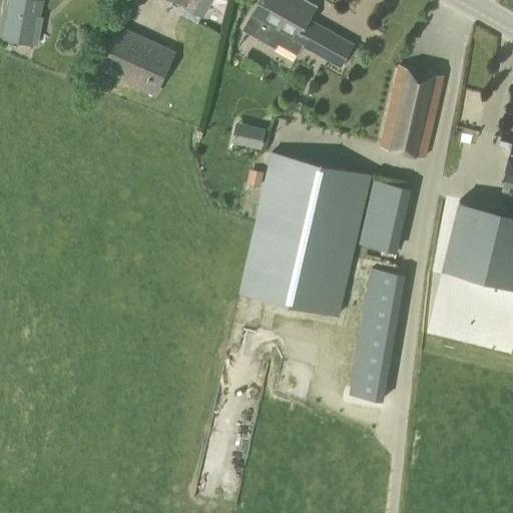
[(34,45),(42,0),(9,0),(2,39),(34,45)]
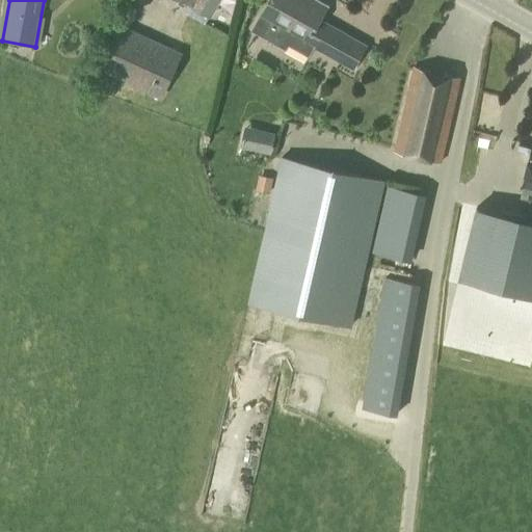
[(210,18),(219,0),(157,0),(159,0),(158,0),(191,0),(192,0),(189,6),(210,18)]
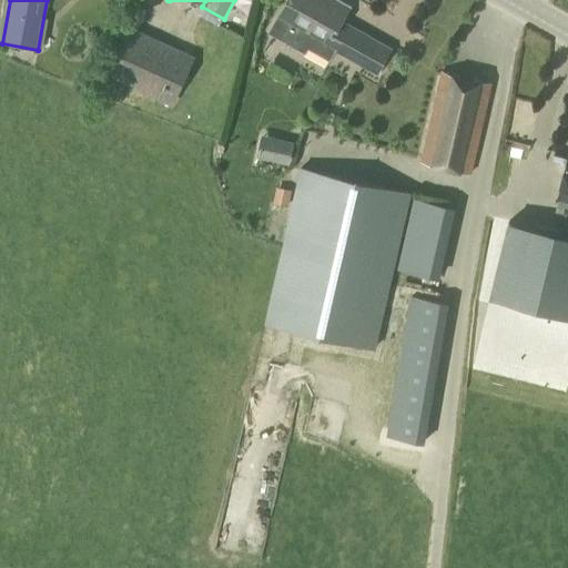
[(330,0),(330,2),(325,0),(288,0),(281,16),(354,58),(366,37),(338,21),(346,8),(333,0),(330,0)]
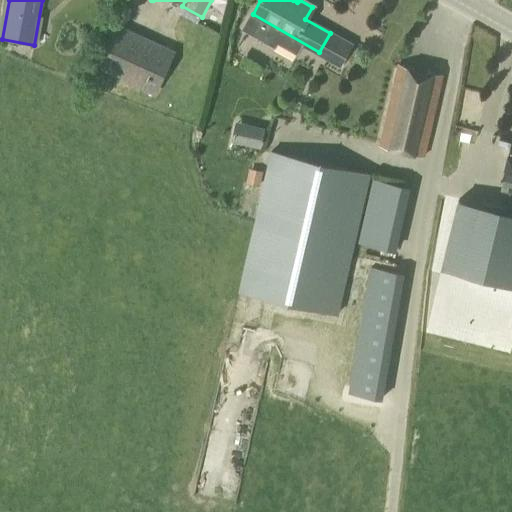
[(154,96),(175,51),(116,24),(95,68),(154,96)]
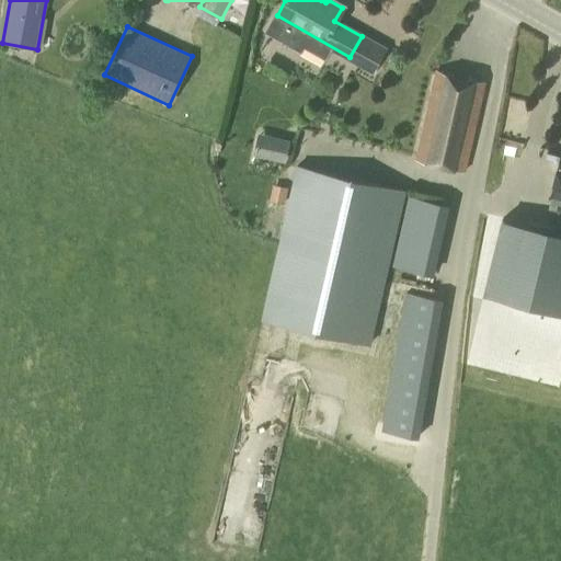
[(283,38),(276,54),(294,61),(300,46),(283,38)]
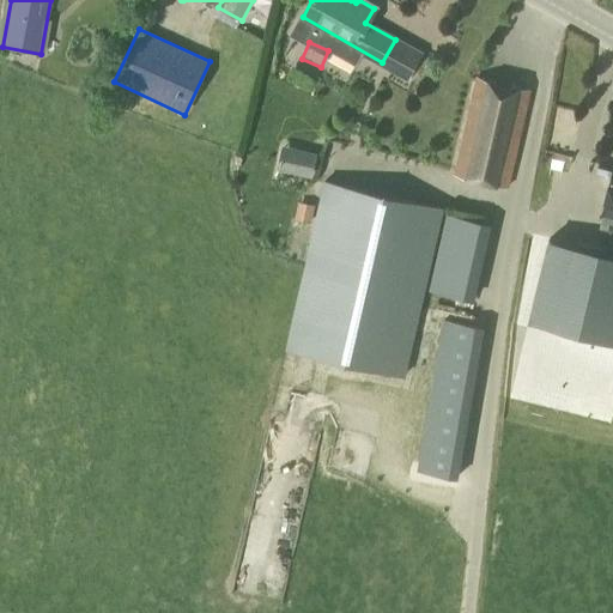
[(338,50),(329,68),(354,79),(362,61),(338,50)]
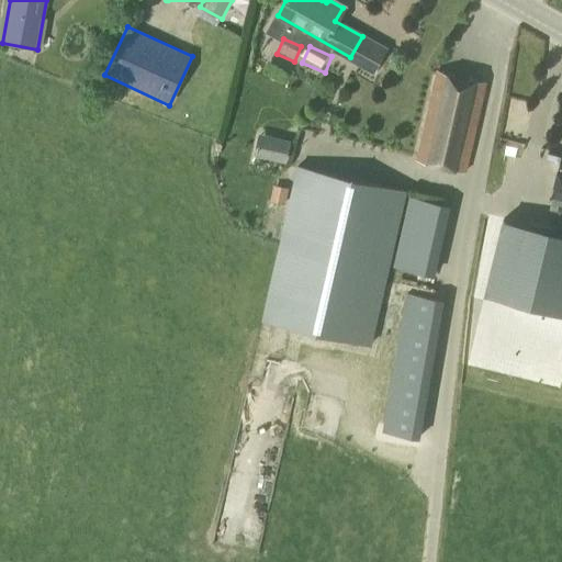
[(467,171),(487,81),(436,70),(415,160),(467,171)]
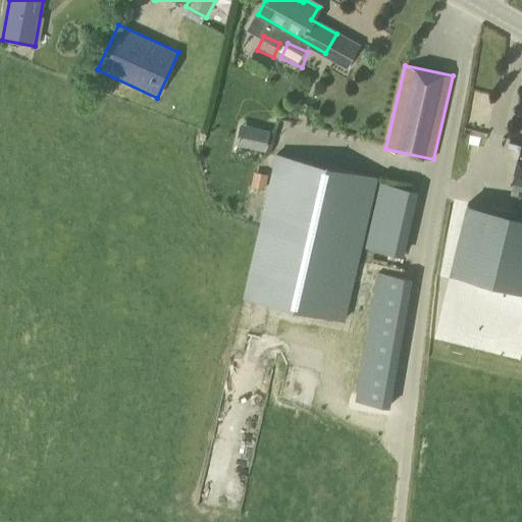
[(255,127),(251,148),(265,152),(270,131),(255,127)]
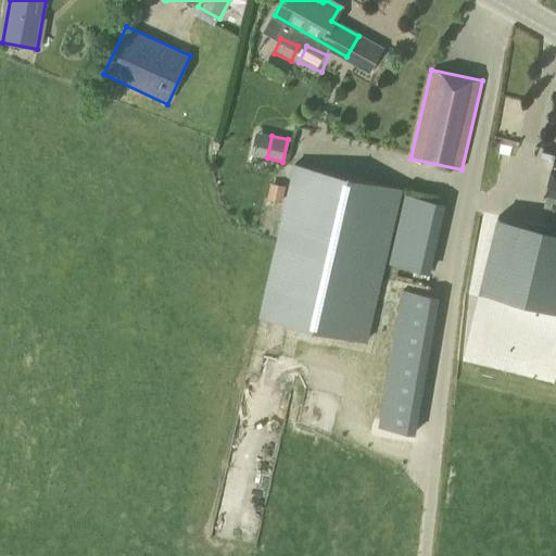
[(555,151),(544,197),(555,199),(555,151)]
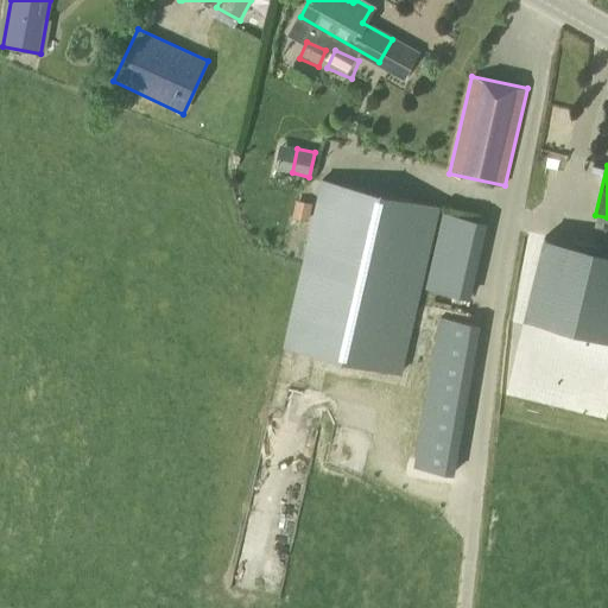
[(401,374),(441,206),(321,178),(282,346),(401,374)]
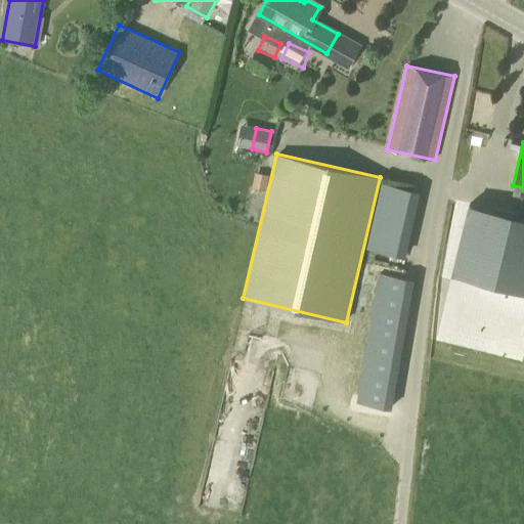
[(523,221),(468,208),(450,278),(523,296),(523,221)]
